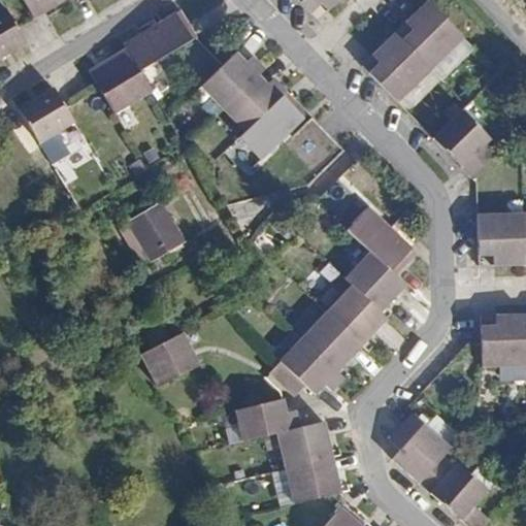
[(25,0),(35,15),(62,0),(25,0)]
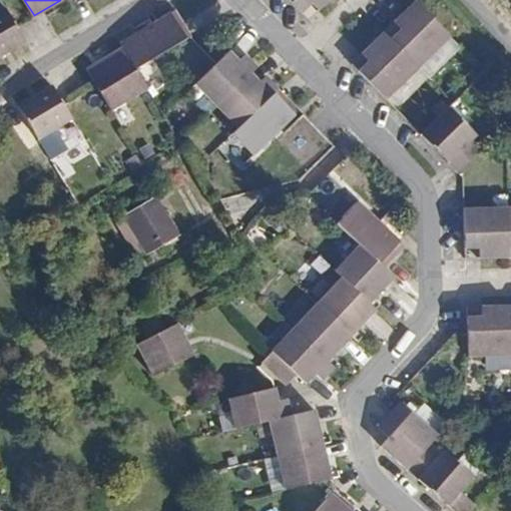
[(291,0),(302,11),(312,2),(320,9),(328,0),(291,0)]
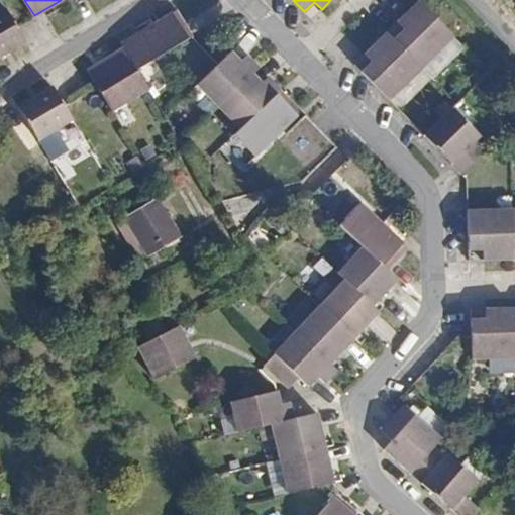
[(405,28),(394,38),(422,67),(424,65),(453,35),(419,1),(398,20),(405,28)]
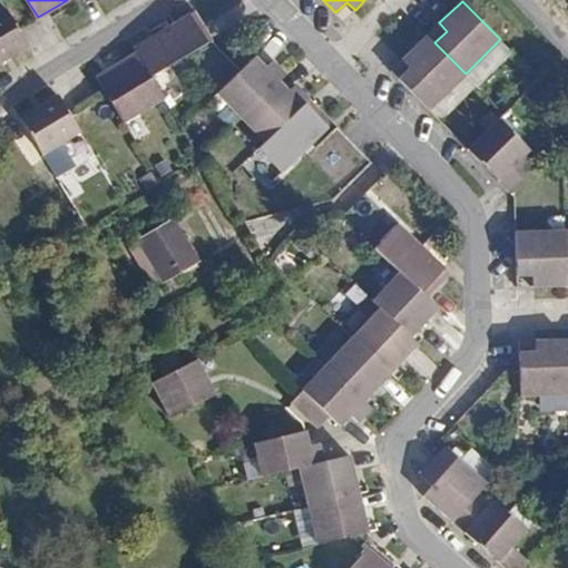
[(8,7),(0,11),(0,61),(30,43),(8,7)]
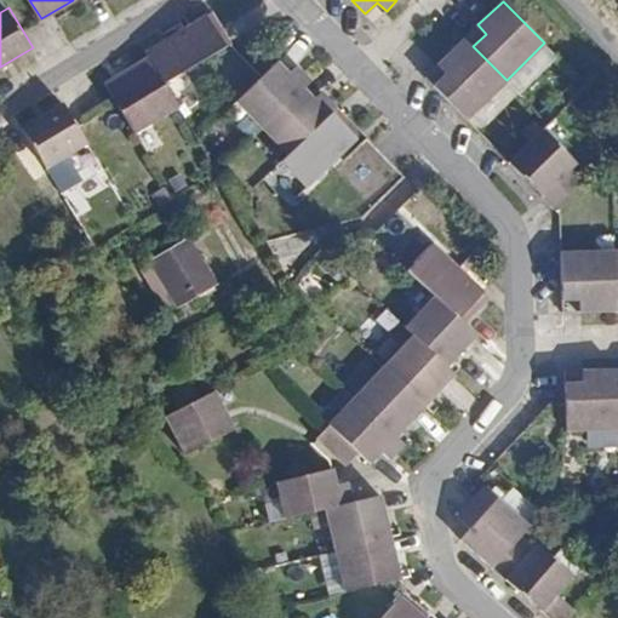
[(152,57),(166,81),(233,43),(215,11),(148,49),(152,57)]
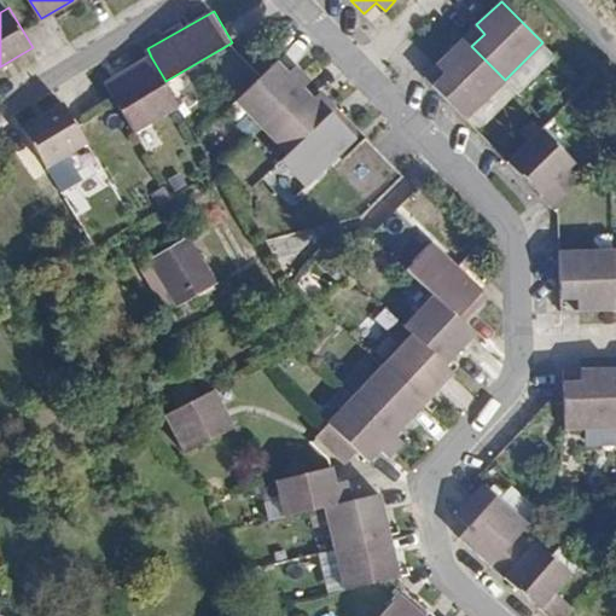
[(505,80),(471,46),(463,38),(439,63),(446,71),(435,83),(468,117),(474,110),(505,80)]
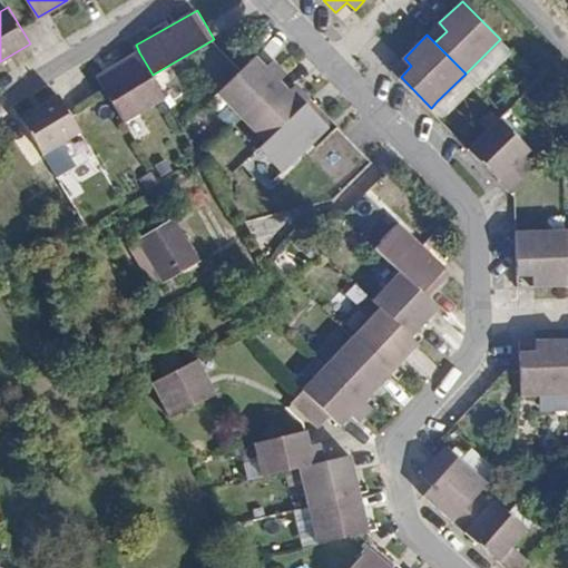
[(510,49),(500,39),(468,71),(479,82),(510,49)]
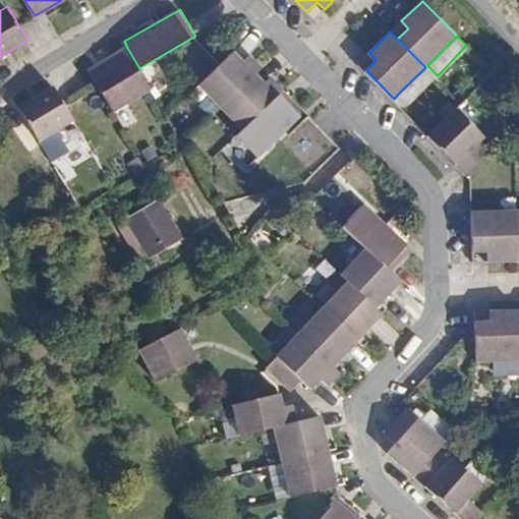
[(153,91),(139,68),(127,48),(91,68),(116,111),(128,104),(153,91)]
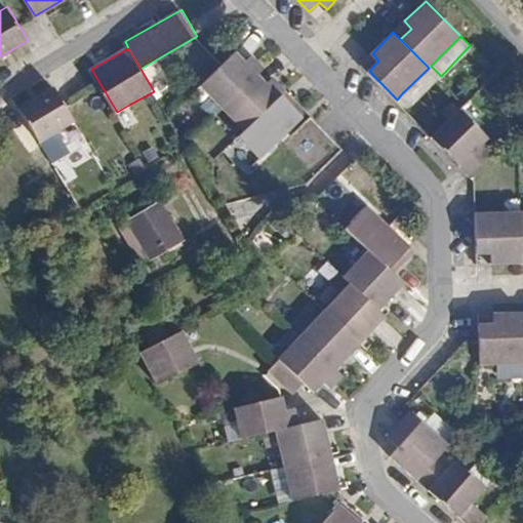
[(211,95),(223,107),(257,73),(264,67),(252,55),(245,62),(236,50),(201,86),(211,95)]
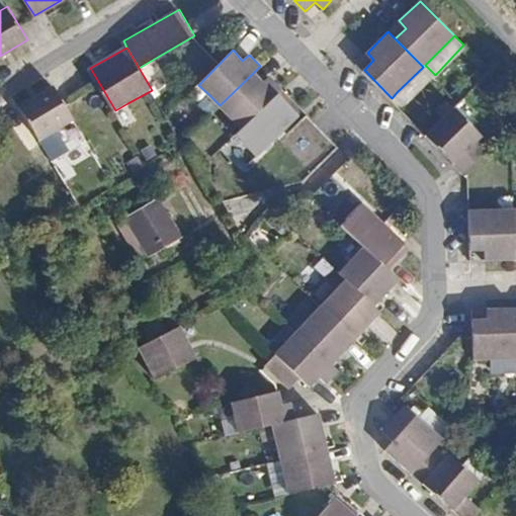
[(433,77),(423,67),(397,92),(407,102),(433,77)]
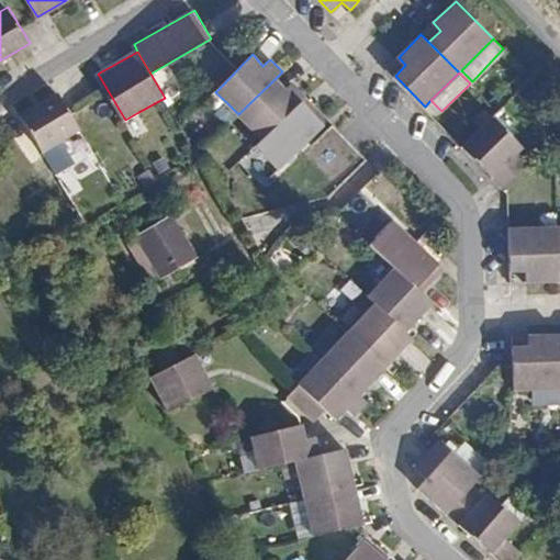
[(238,114),(250,129),(261,138),(306,96),(292,81),(287,88),(276,78),(238,114)]
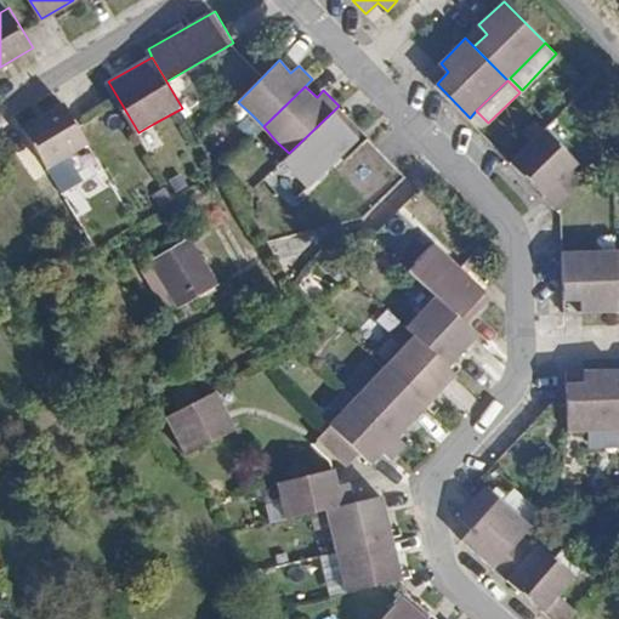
[(50,168),(69,155),(90,145),(66,103),(24,126),(50,168)]
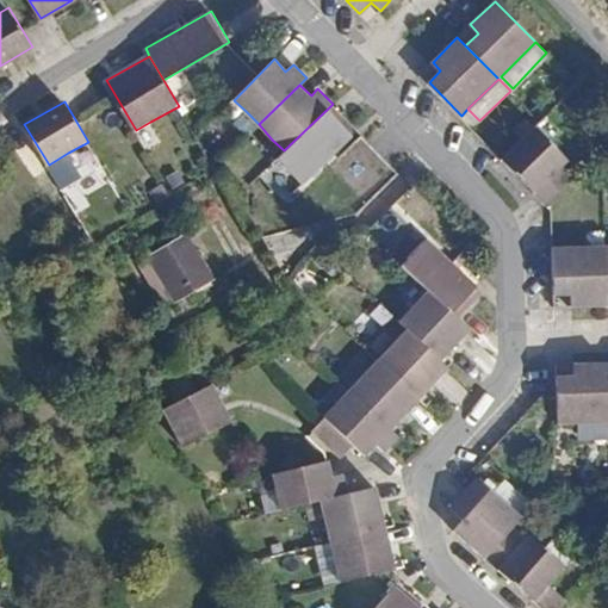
[(284,150),(278,157),(292,172),(302,182),(358,129),(333,104),(284,150)]
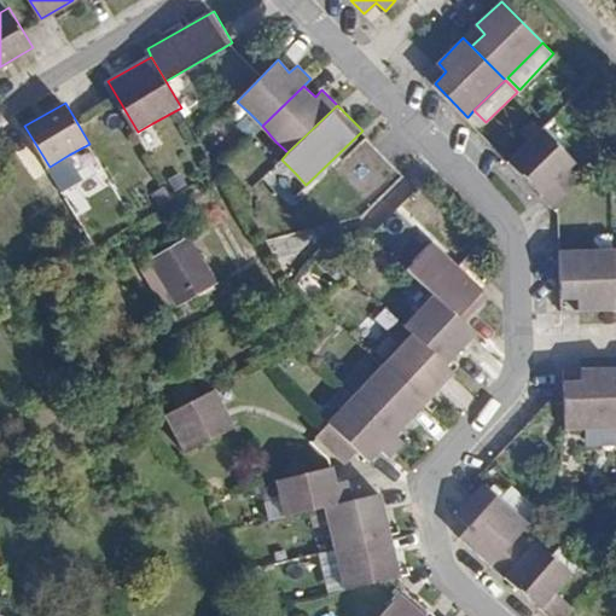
[(251,138),(262,126),(249,112),(237,123),(251,138)]
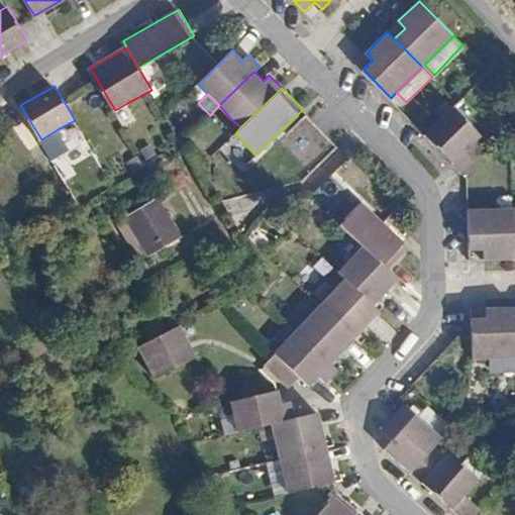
[(462,97),(452,106),(464,118),(473,107),(462,97)]
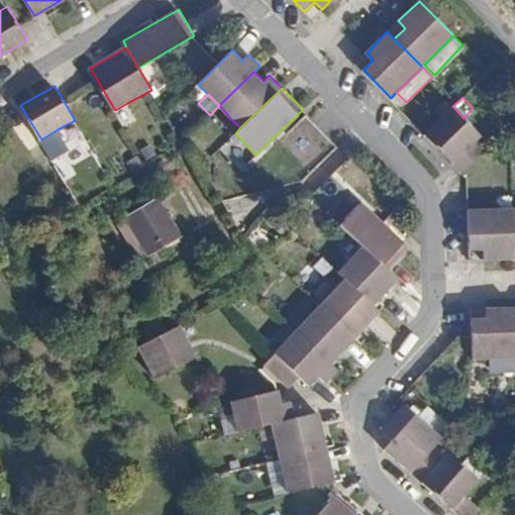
[(133,114),(127,103),(115,110),(121,120),(133,114)]
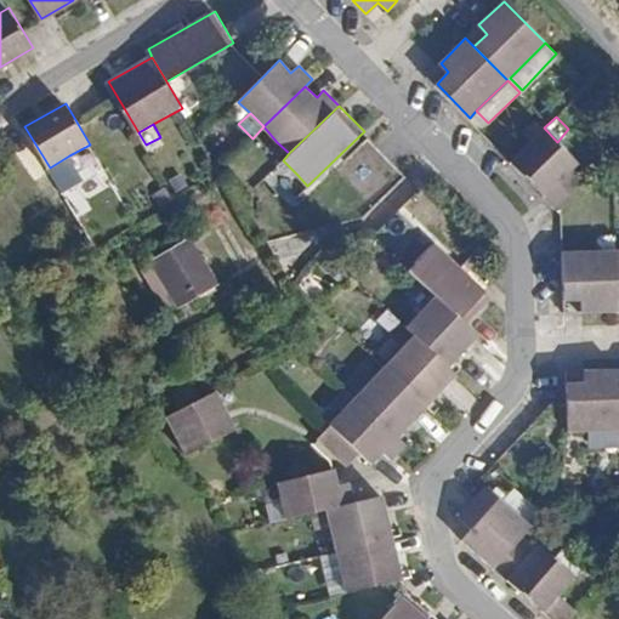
[(581,181),(572,168),(577,163),(557,142),(544,128),(511,160),(555,206),(581,181)]
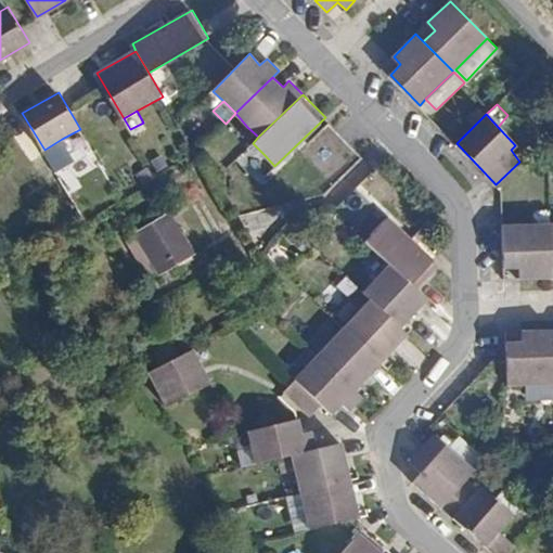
[(258,137),(247,127),(239,134),(248,146),(253,143),(258,137)]
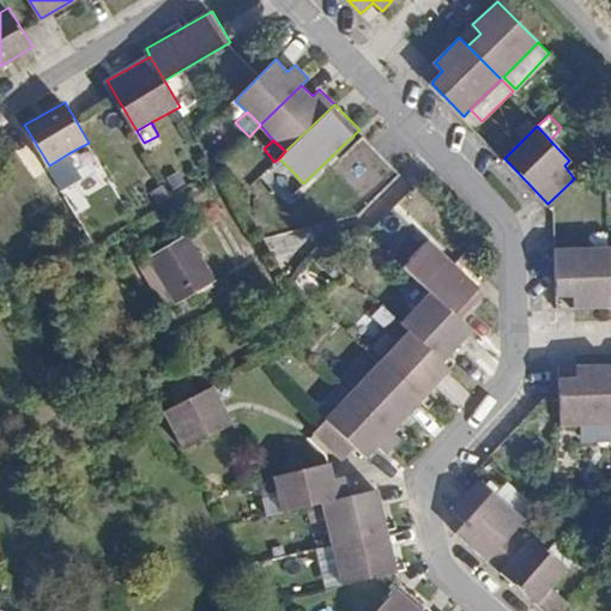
[(89,143),(68,153),(74,165),(96,155),(89,143)]
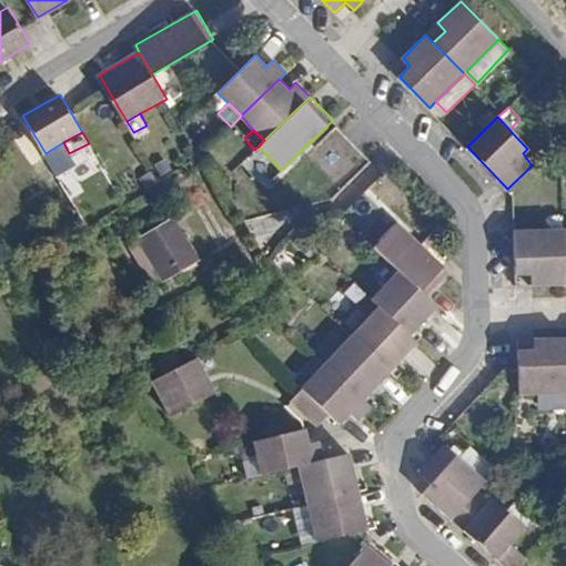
[(281,170),(272,160),(262,168),(272,179),(281,170)]
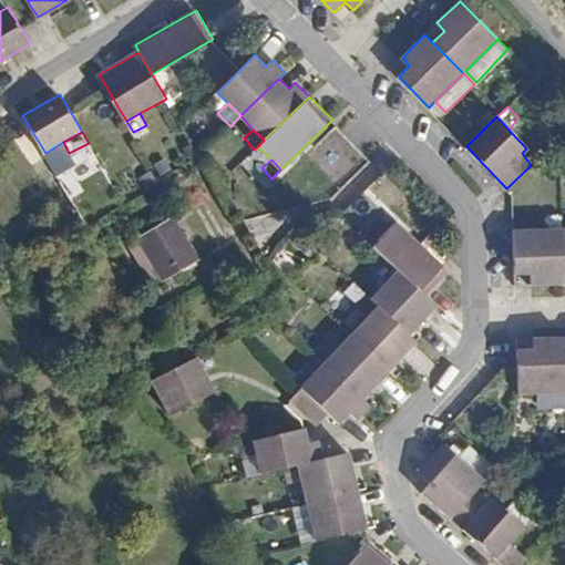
[(386,233),(397,222),(386,211),(375,222),(386,233)]
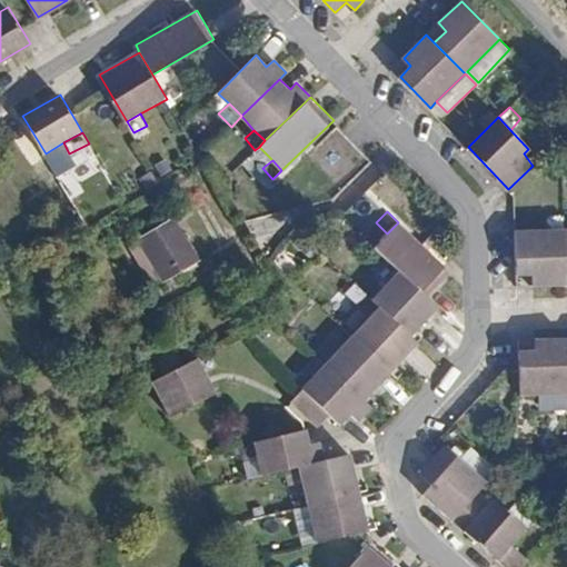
[(546,214),(546,229),(563,229),(563,214),(546,214)]
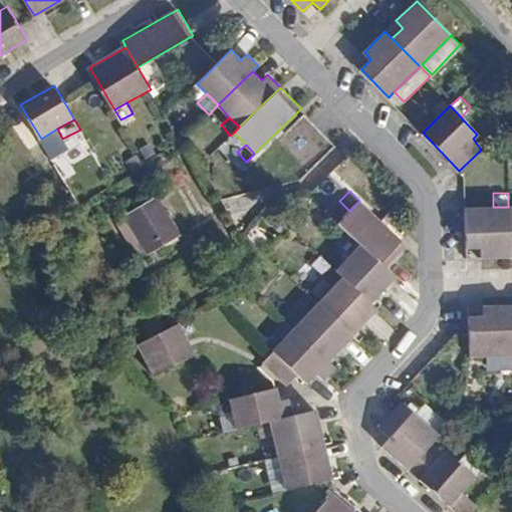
[(178,232),(156,196),(128,213),(126,215),(118,219),(140,255),(178,232)]
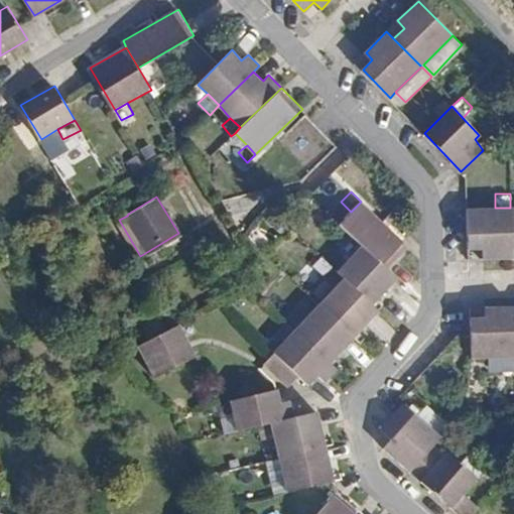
[(403,242),(361,202),(351,212),(340,224),(354,238),(362,245),(381,264),(403,242)]
